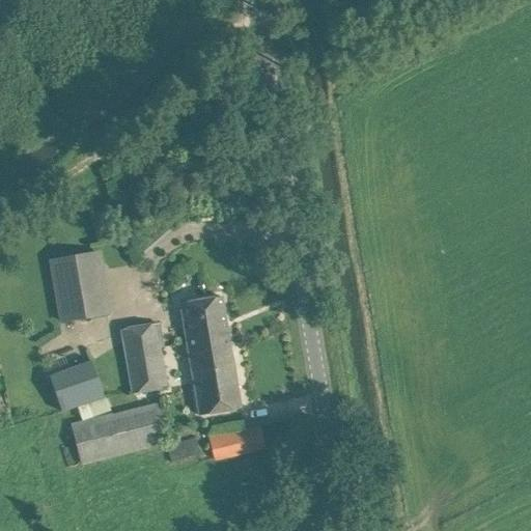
[(98,253),(51,261),(54,279),(101,271),(98,255),(98,253)]
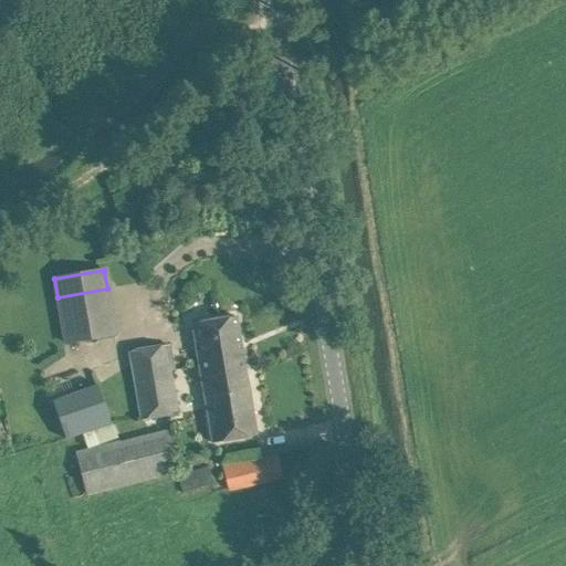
[(191,324),(198,359),(215,356),(217,373),(244,368),(236,316),(191,324)]
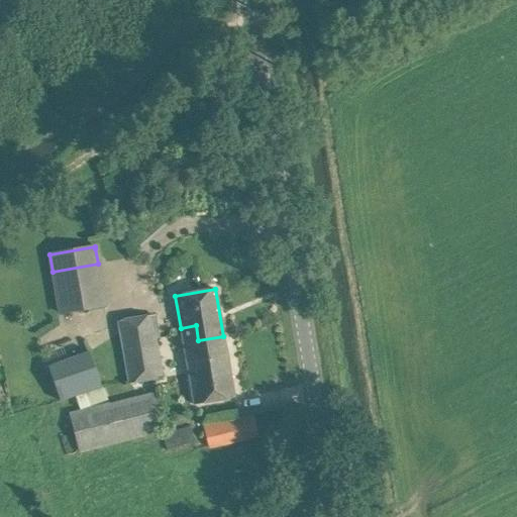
[(127,384),(161,379),(149,317),(117,322),(127,384)]
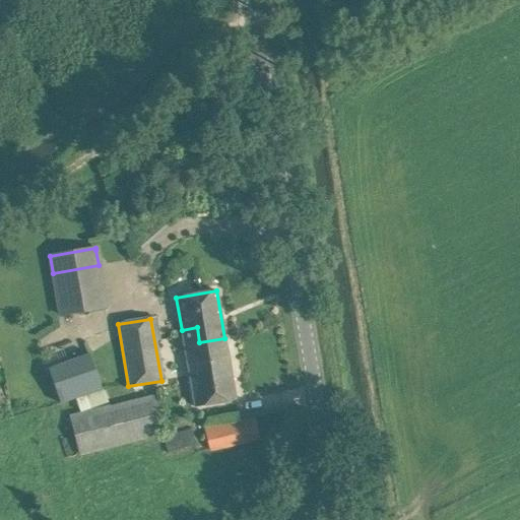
[(199,342),(197,327),(182,330),(195,407),(235,400),(224,338),(199,342)]
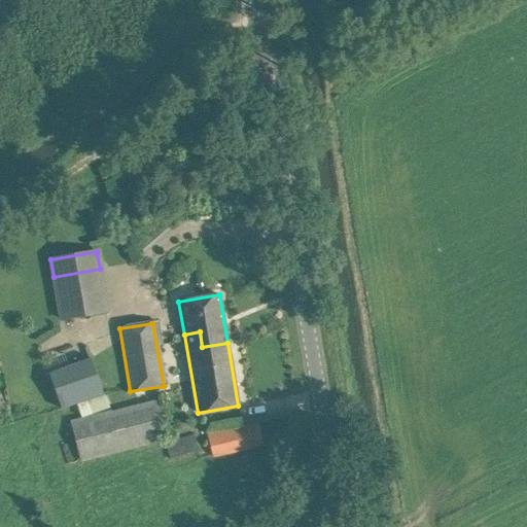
[(167,438),(157,398),(70,420),(81,461),(167,438)]
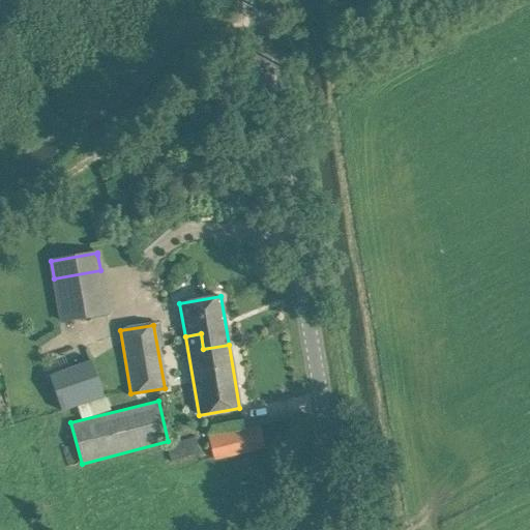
[(207,436),(213,459),(263,446),(258,423),(207,436)]
